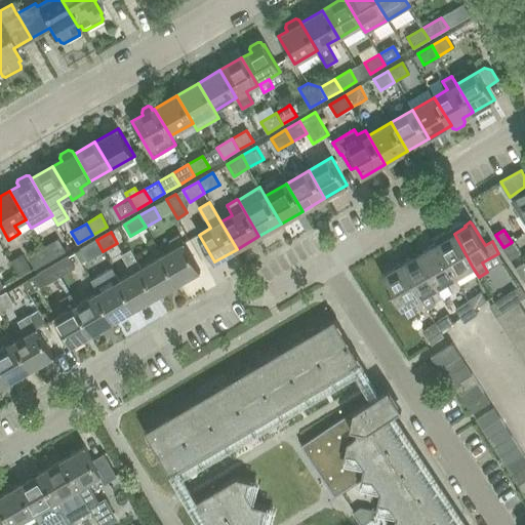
[(473,268),(454,234),(453,235),(452,233),(446,236),(447,238),(437,244),(456,277),(473,268)]
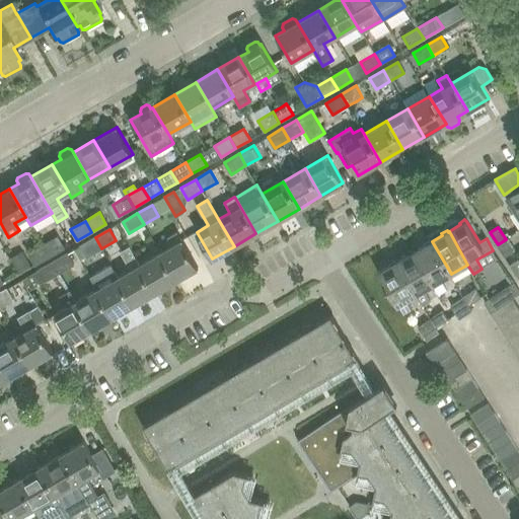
[(175,281),(198,268),(176,231),(167,237),(172,245),(160,252),(175,281)]
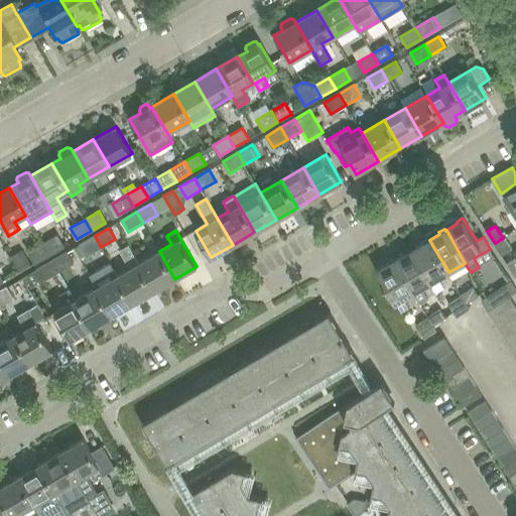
[(42,244),(49,255),(63,247),(57,235),(42,244)]
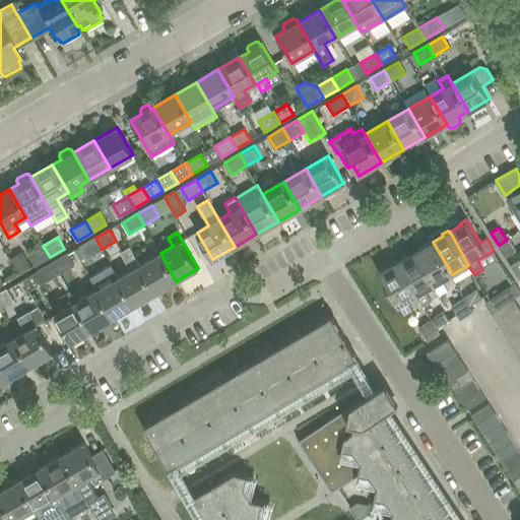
[(102,249),(95,238),(80,247),(87,258),(102,249)]
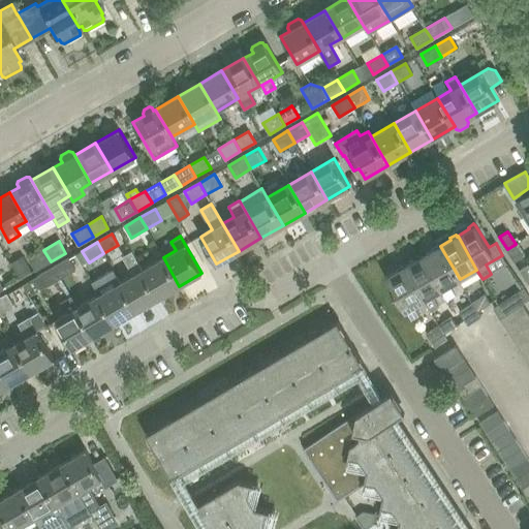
[(516,244),(507,249),(515,261),(523,256),(516,244)]
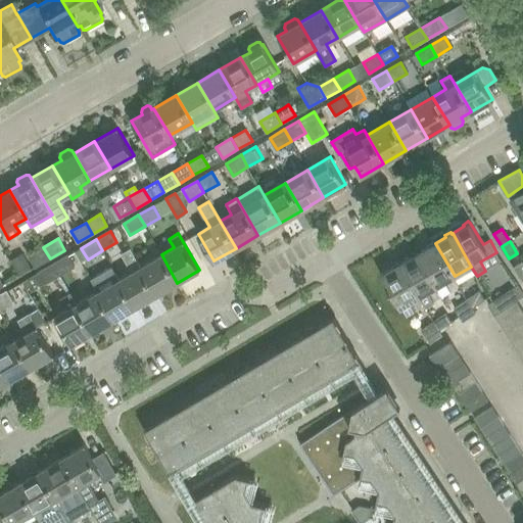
[(435,243),(434,243),(433,242),(427,245),(428,246),(418,253),(437,286),(455,276),(435,243)]
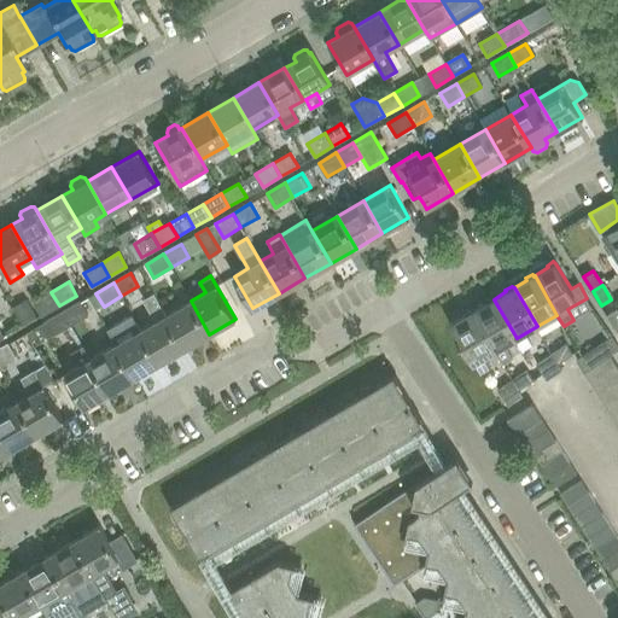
[(59,305),(51,292),(33,302),(41,316),(59,305)]
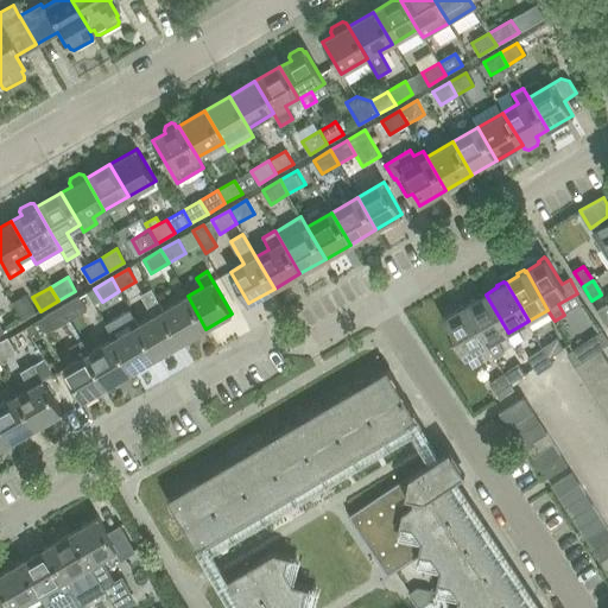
[(138,325),(156,358),(181,343),(163,310),(164,310),(151,289),(140,296),(153,316),(138,325)]
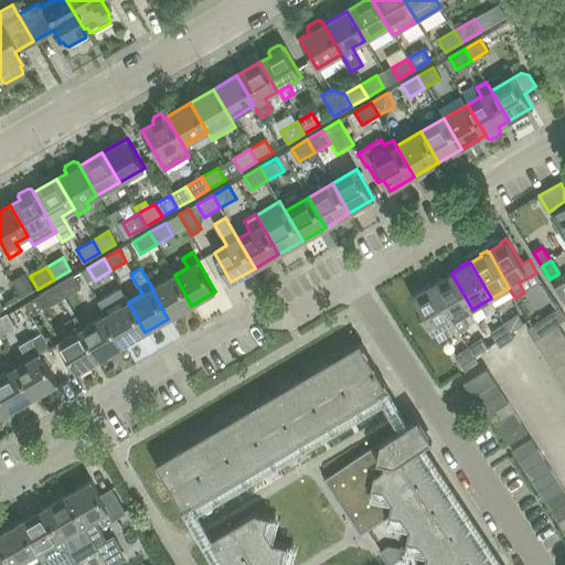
[(472,309),(451,274),(450,274),(449,273),(443,276),(444,277),(433,285),(454,320),(472,309)]
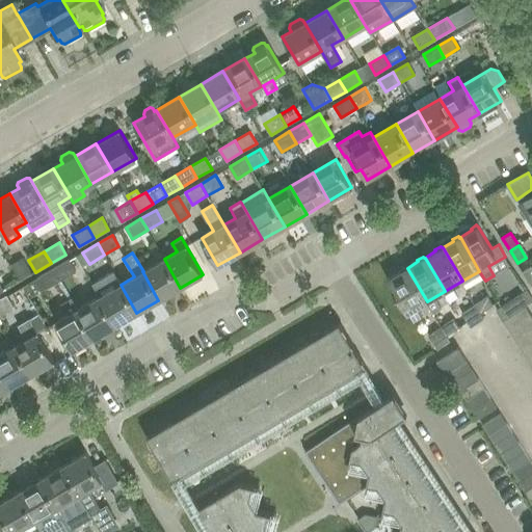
[(24,258),(11,265),(19,278),(31,271),(24,258)]
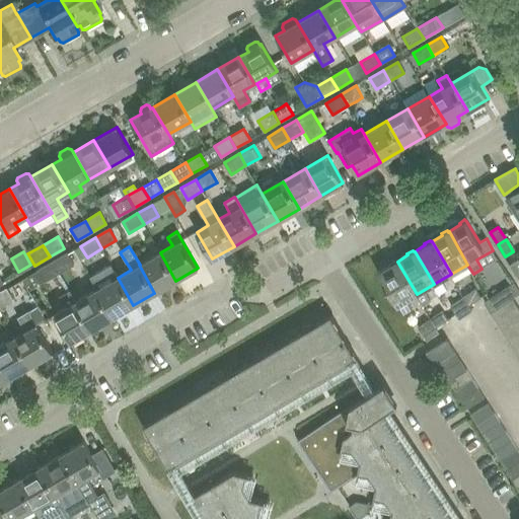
[(140,265),(139,265),(154,293),(175,281),(160,252),(140,265)]
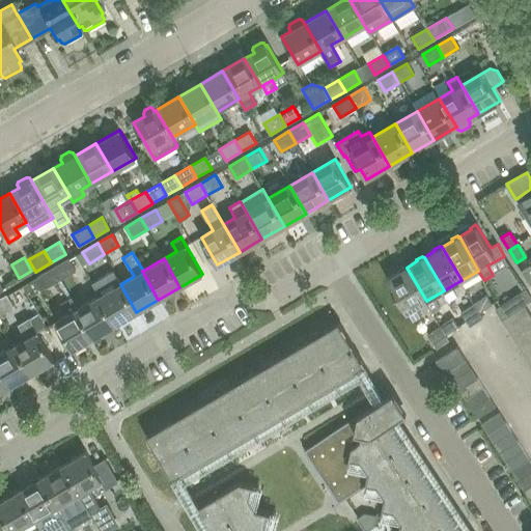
[(54,269),(60,280),(76,271),(70,259),(54,269)]
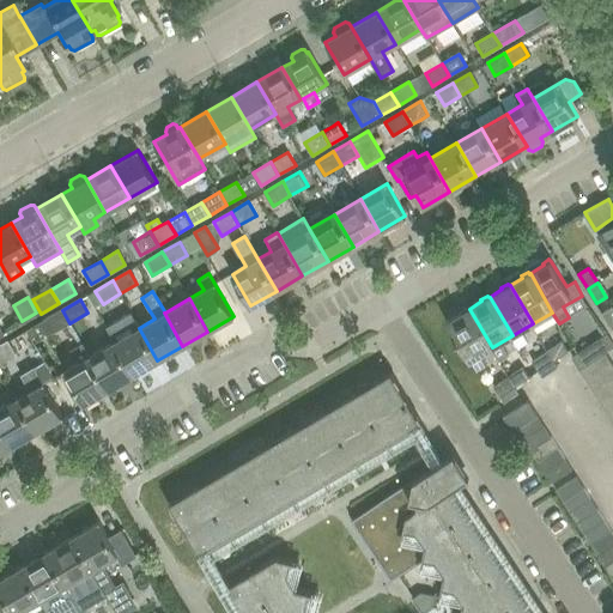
[(469,309),(468,309),(467,307),(460,310),(461,313),(449,321),(478,370),(487,364),(481,353),(492,347),(469,309)]
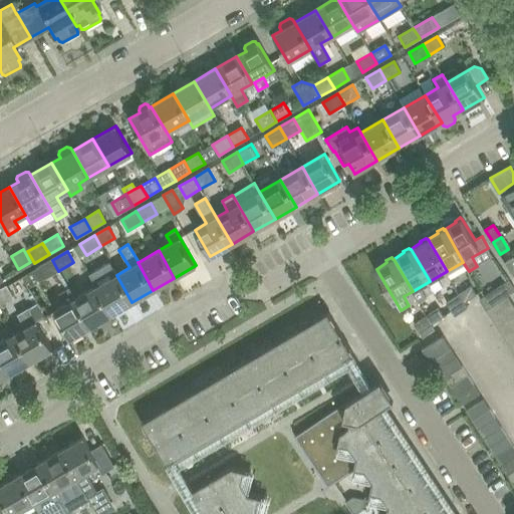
[(58,271),(52,260),(38,268),(44,279),(58,271)]
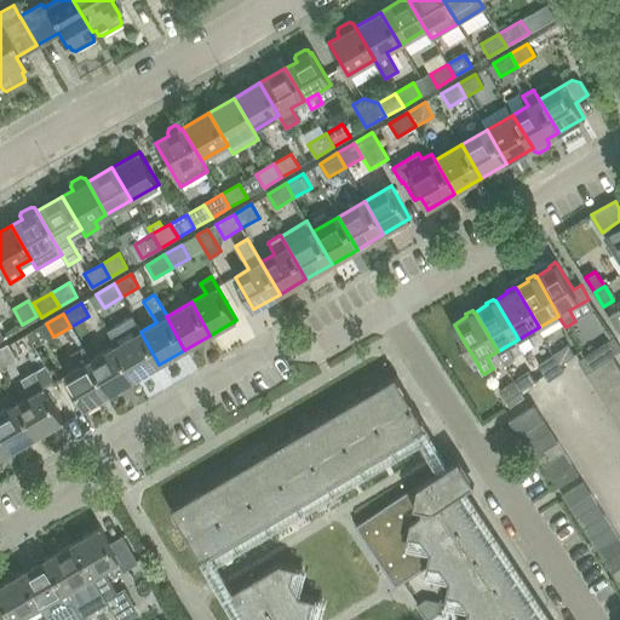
[(132,317),(107,332),(115,346),(135,379),(159,365),(141,332),(136,323),(132,317)]
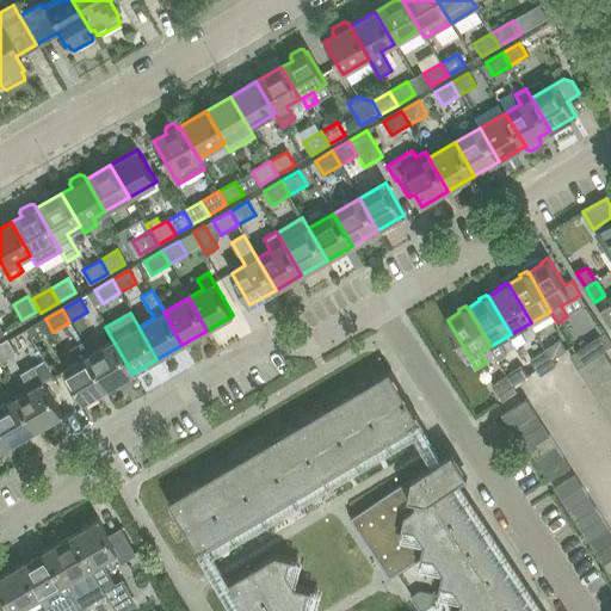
[(604,351),(610,346),(610,341),(606,333),(572,355),(579,366),(604,351)]
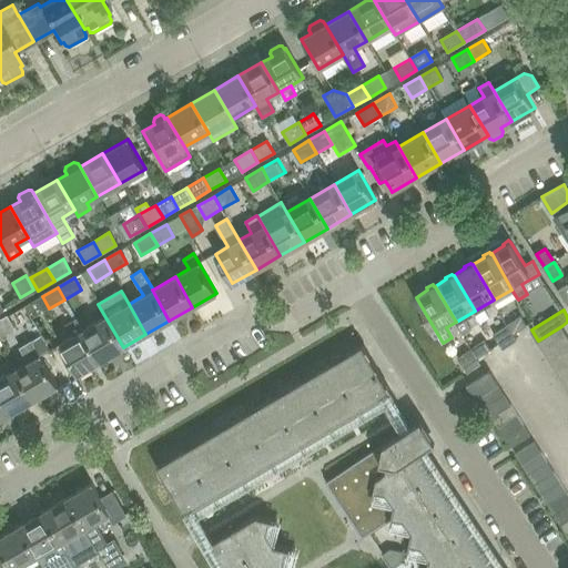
[(507,325),(514,334),(527,325),(520,315),(507,325)]
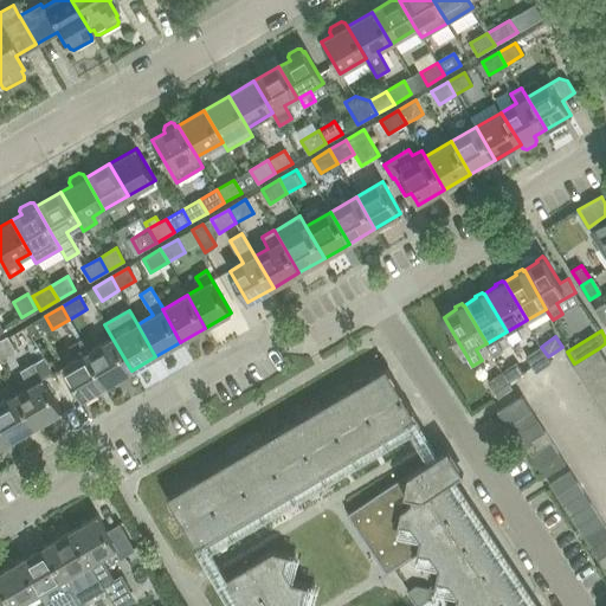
[(0,341),(0,359),(15,350),(8,337),(0,341)]
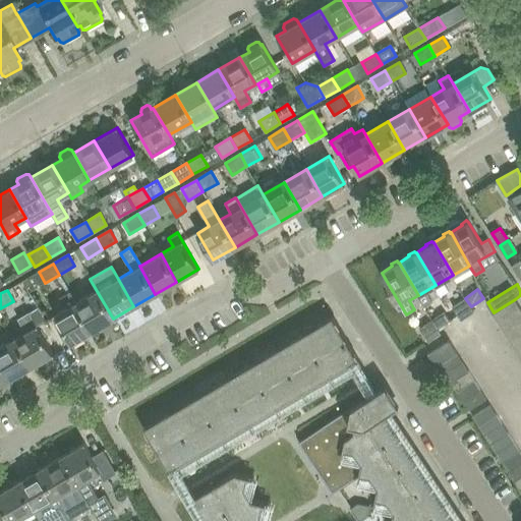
[(75,303),(92,331),(113,319),(97,291),(75,303)]
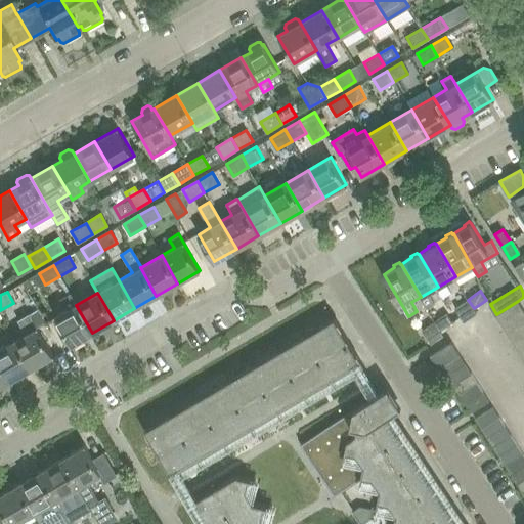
[(92,333),(76,305),(70,295),(60,300),(67,310),(54,317),(71,345),(92,333)]
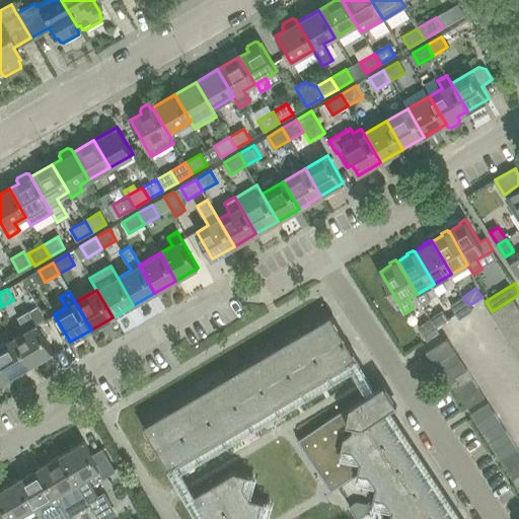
[(469,305),(463,297),(451,305),(456,313),(469,305)]
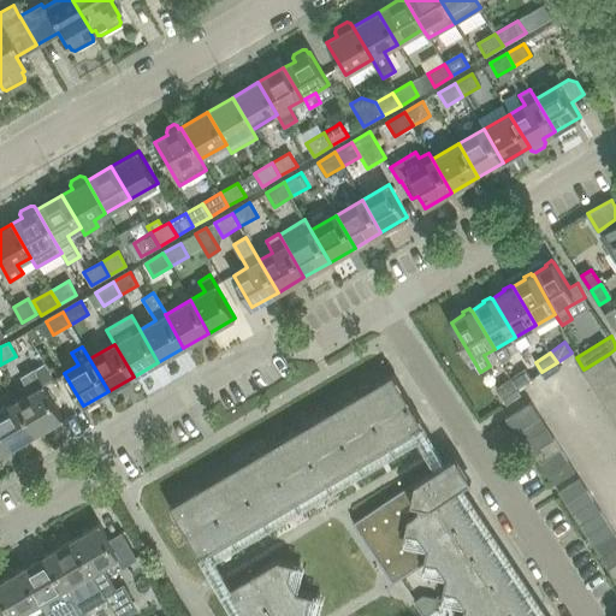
[(615,366),(609,354),(584,369),(592,381),(615,366)]
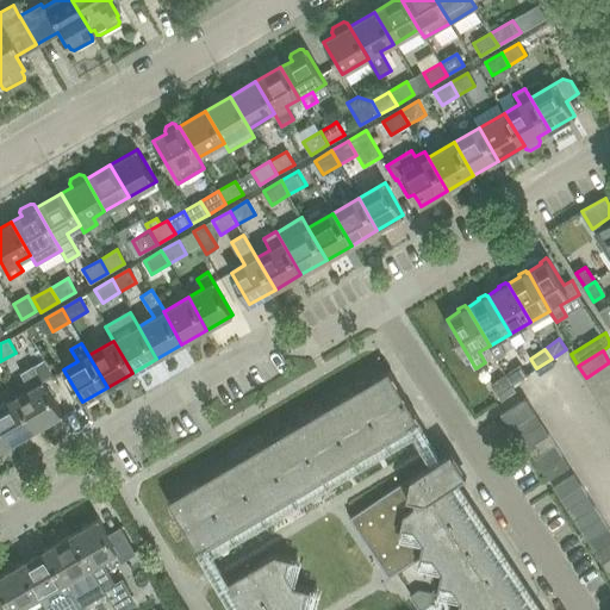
[(593,390),(609,378),(609,362),(586,378),(593,390)]
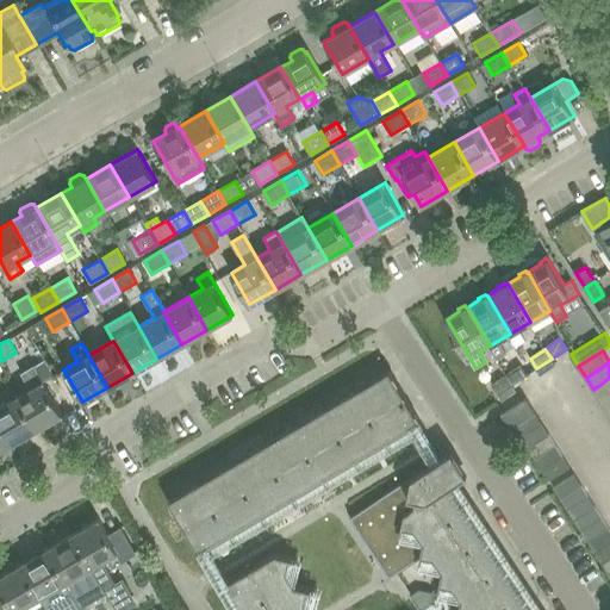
[(505,375),(512,385),(528,375),(521,365),(505,375)]
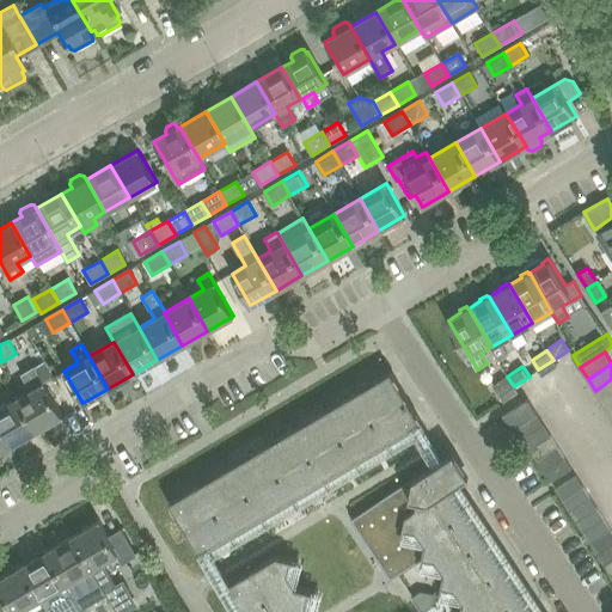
[(18,398),(36,430),(61,416),(34,367),(20,374),(30,391),(18,398)]
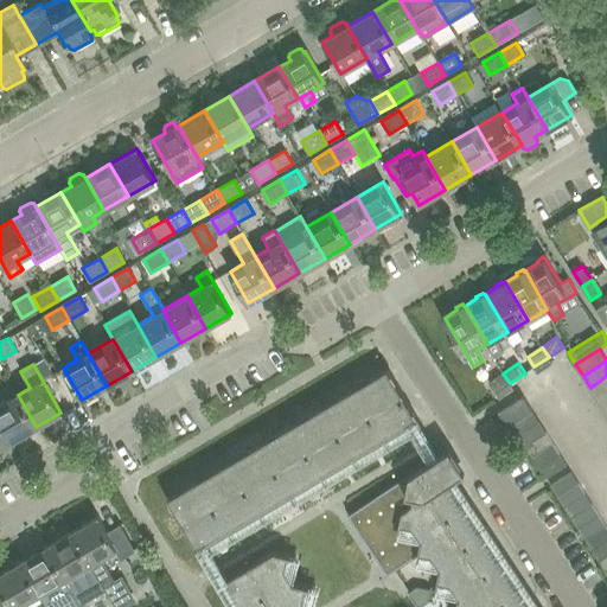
[(417,419),(388,368),(168,497),(198,548),(417,419)]
